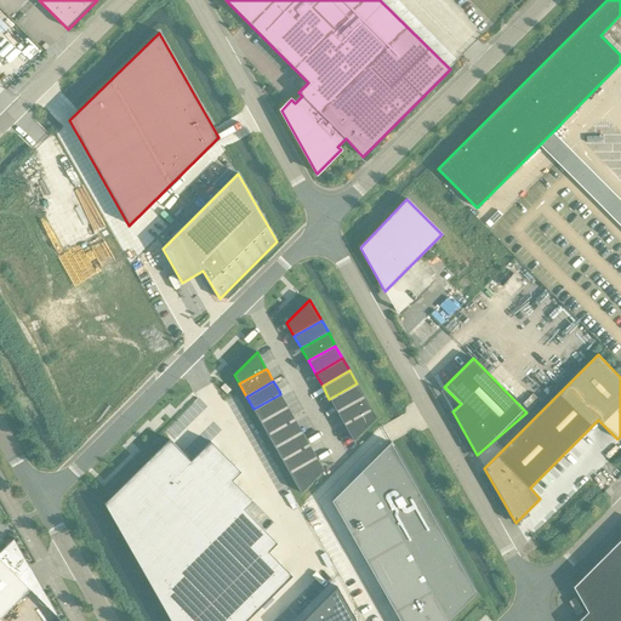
[(221,388),(227,394),(231,389),(224,383),(221,387),(221,388)]
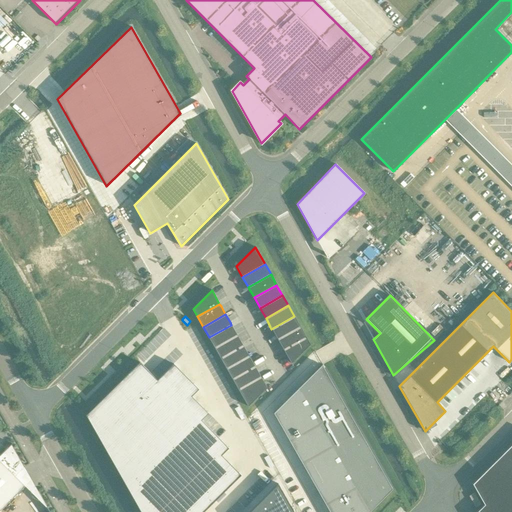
[(294,316),(271,329),(273,331),(277,339),(300,326),(294,316)]
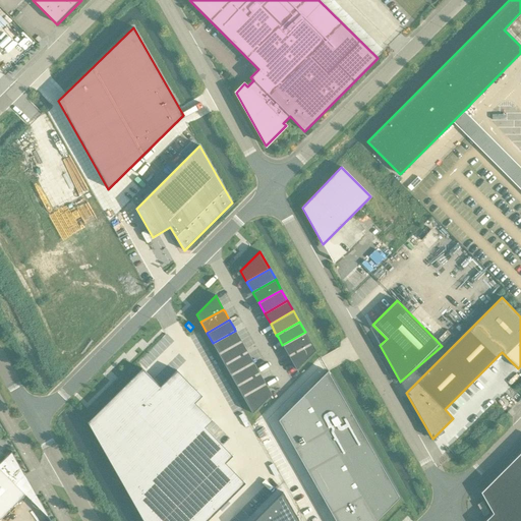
[(235,331),(213,343),(219,354),(241,341),(236,333),(235,331)]
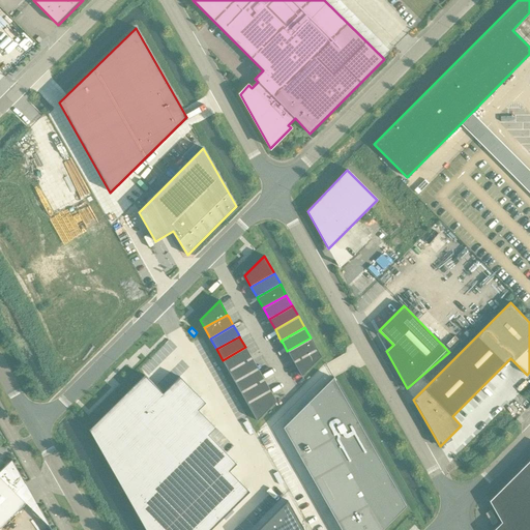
[(311,337),(287,351),(292,359),(293,361),(317,349),(311,337)]
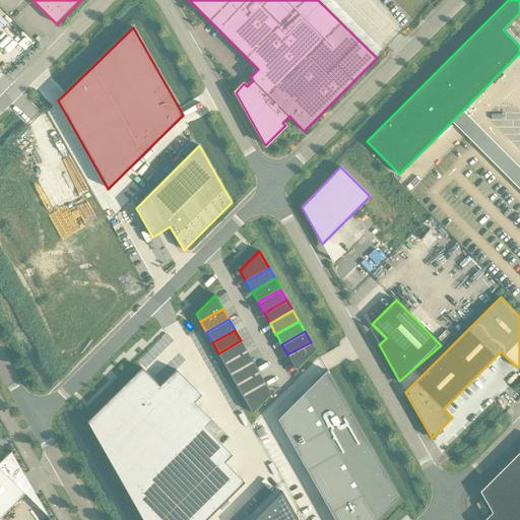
[(241,340),(218,353),(223,364),(247,350),(246,348),(241,340)]
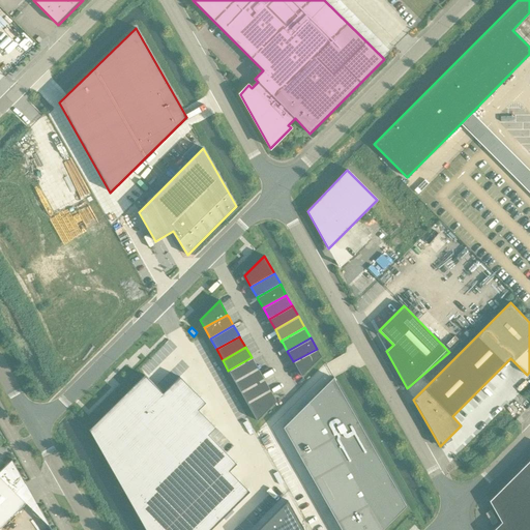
[(317,349),(293,361),(295,364),(301,376),(321,356),(317,349)]
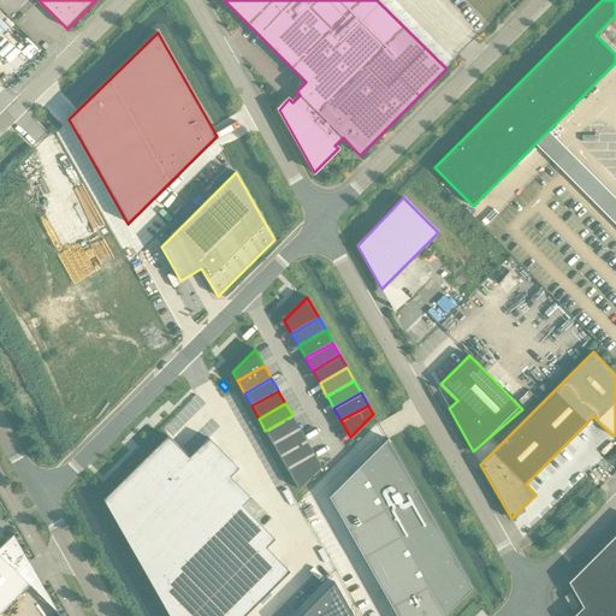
[(292,415),(265,431),(272,444),(300,428),(294,418),(292,415)]
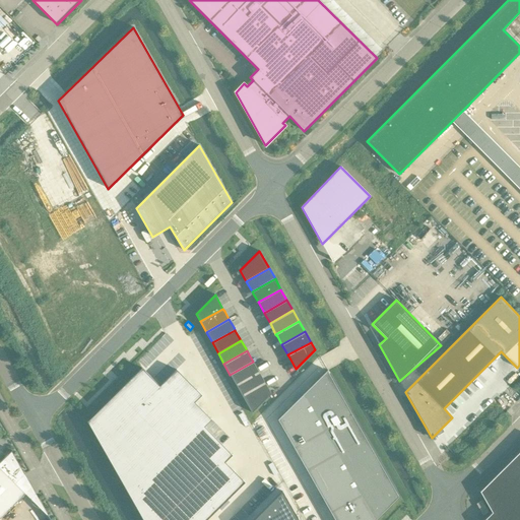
[(253,362),(230,375),(236,385),(259,372),(258,370),(253,362)]
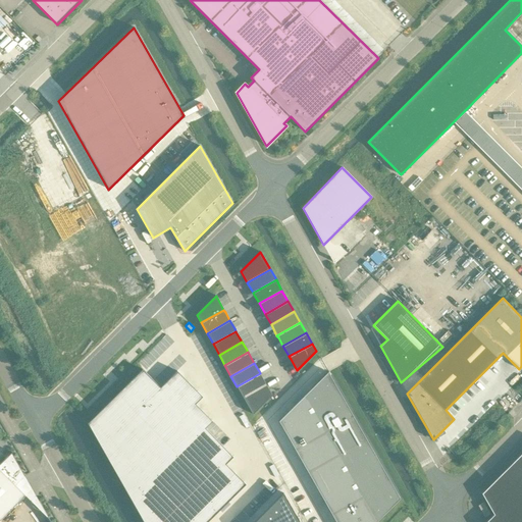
[(143,369),(88,423),(143,521),(207,521),(246,484),(225,464),(232,457),(205,428),(212,421),(195,404),(203,397),(177,371),(160,387),(143,369)]
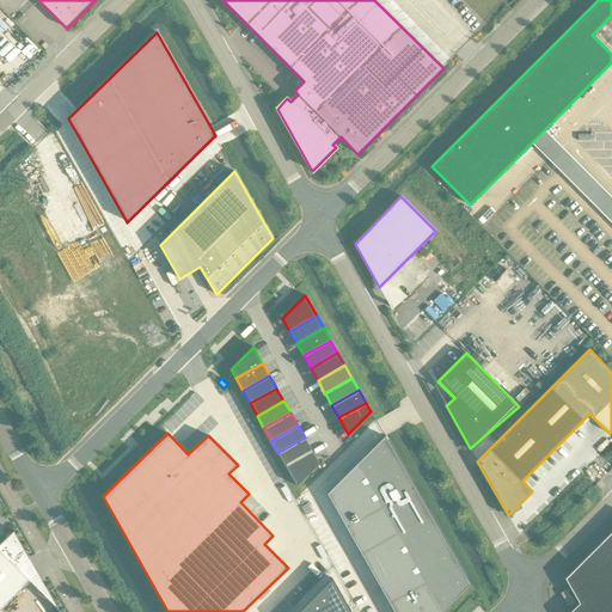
[(385,436),(326,494),(393,611),(441,611),(469,585),(385,436)]
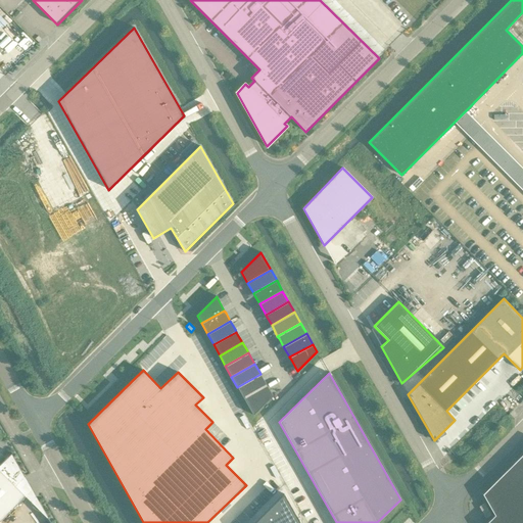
[(260,374),(237,387),(243,397),(267,385),(262,376),(260,374)]
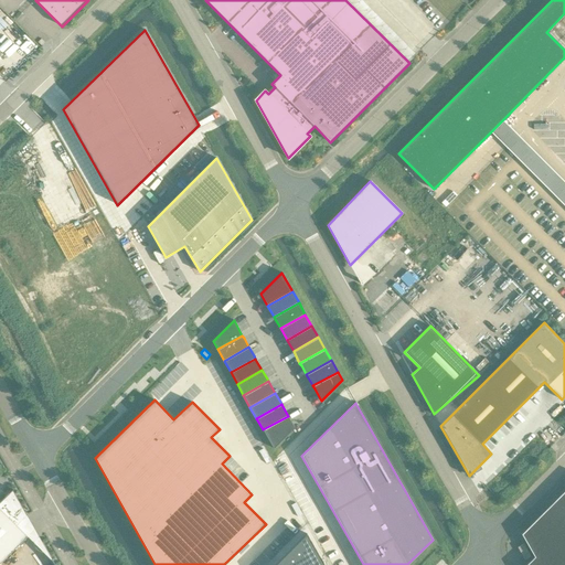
[(288,416),(263,429),(274,448),(295,427),(288,416)]
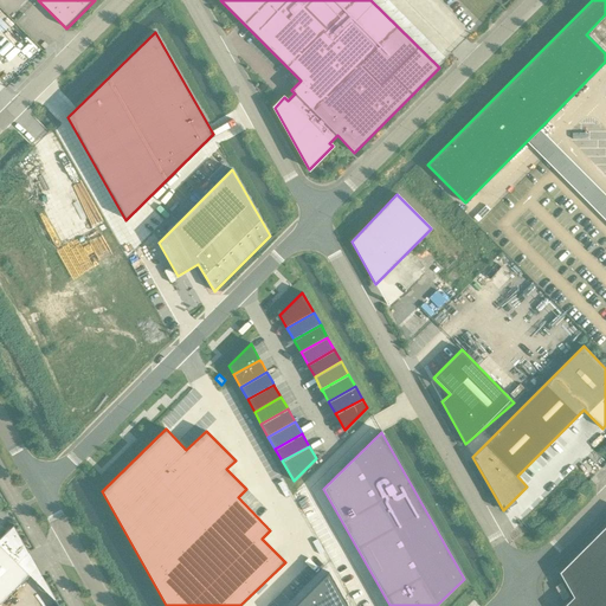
[(28,552),(17,530),(13,526),(0,536),(0,604),(30,574),(18,562),(28,552)]
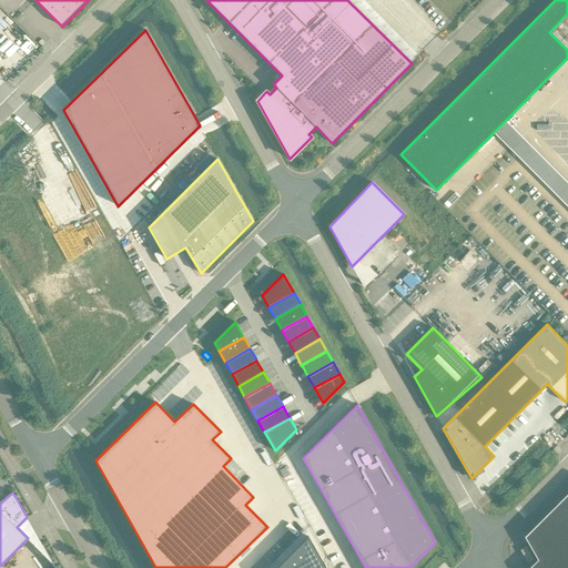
[(567,567),(567,493),(528,534),(524,537),(537,560),(528,567),(567,567)]
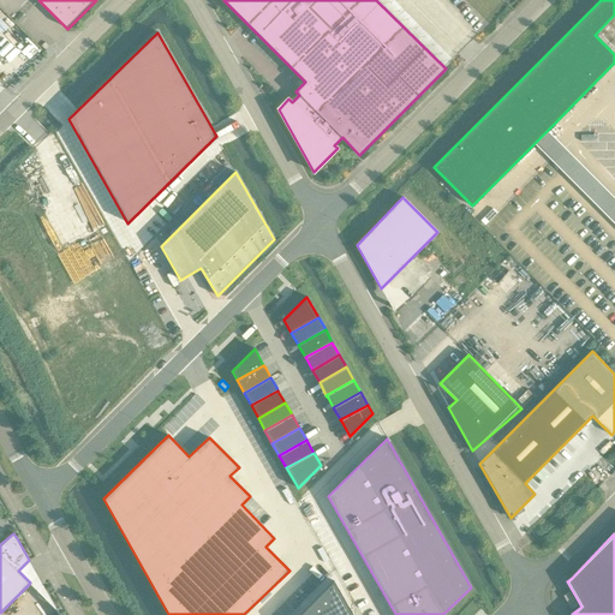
[(299,614),(352,614),(333,581),(299,614)]
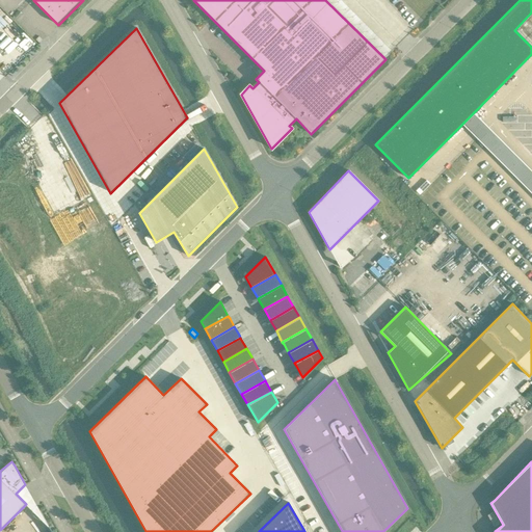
[(487,515),(494,527),(500,524),(493,512),(487,515)]
